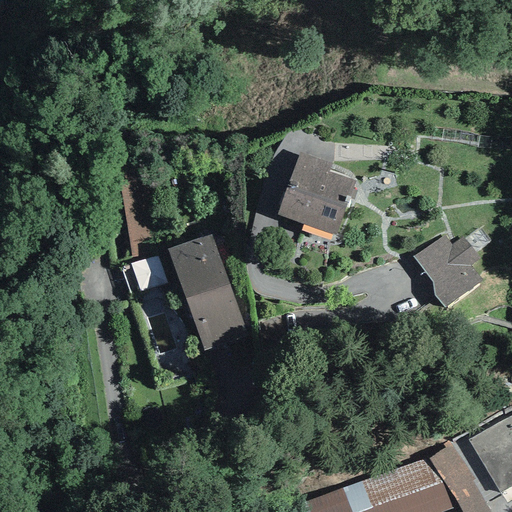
[(331,164),(299,153),(277,216),(336,236),(355,181),(329,172),(331,164)]
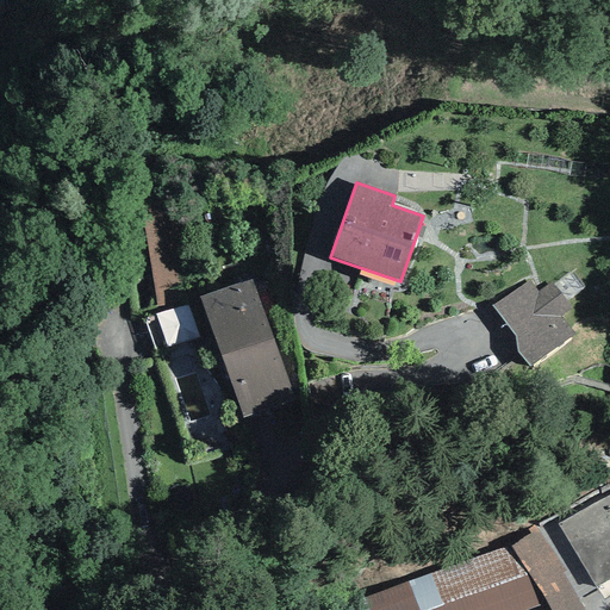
[(253,279),(199,298),(242,419),(294,400),(253,279)]
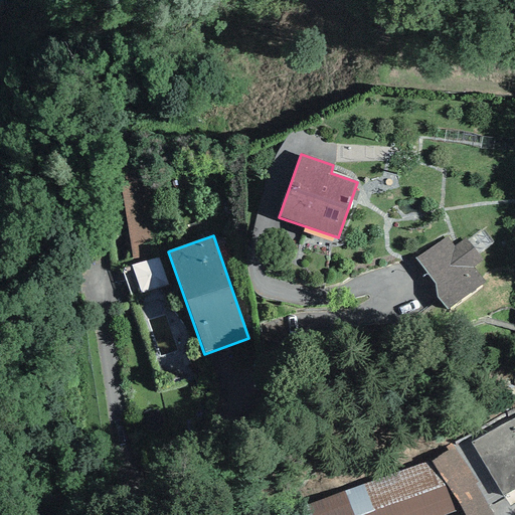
[(454,245),(446,236),(416,260),(436,284),(437,298),(448,312),(484,282),(473,269),(483,261),(465,237),(454,245)]
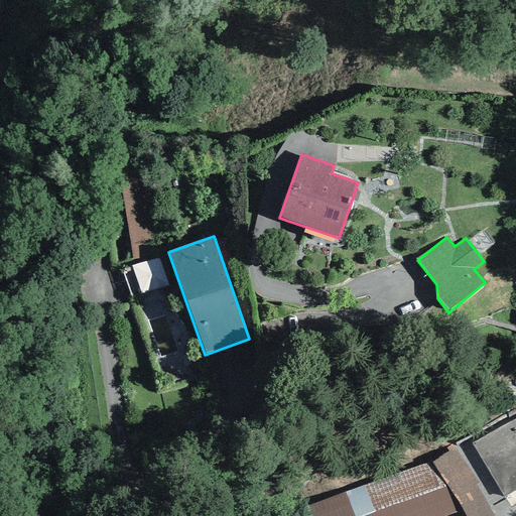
[(177,331),(189,328),(182,302),(169,306),(177,331)]
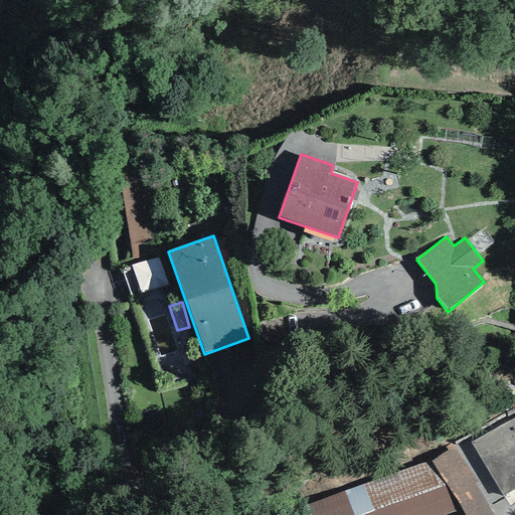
[(514,417),(471,444),(502,497),(514,489),(514,417)]
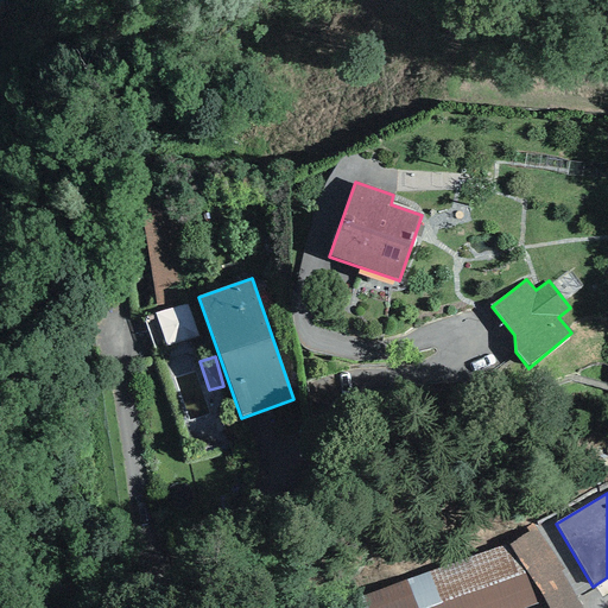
[(533,525),(513,543),(539,587),(551,607),(584,607),(561,570),(564,568),(533,525)]
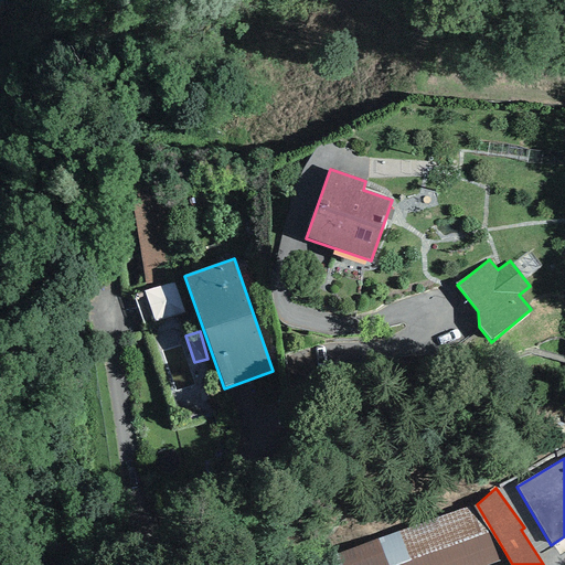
[(490,564),(498,563),(477,504),(312,564),(490,564)]
